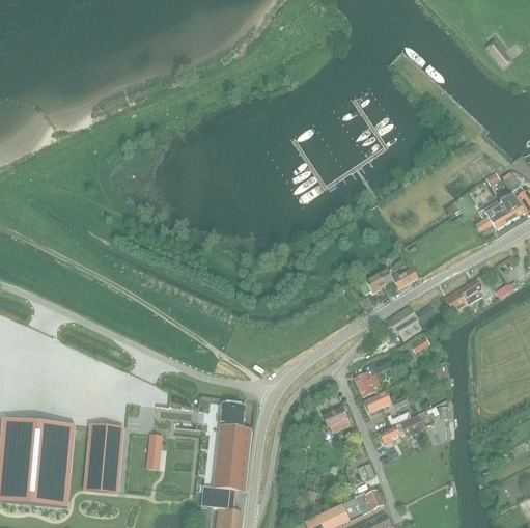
[(494,39),(485,47),(502,66),(510,59),(494,39)]
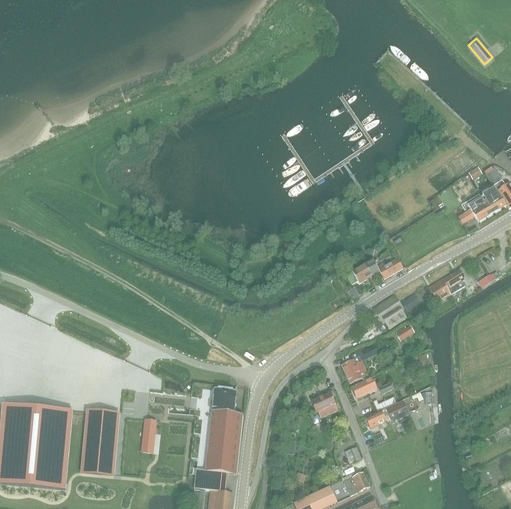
[(477,165),(468,171),(472,178),(481,172),(477,165)]
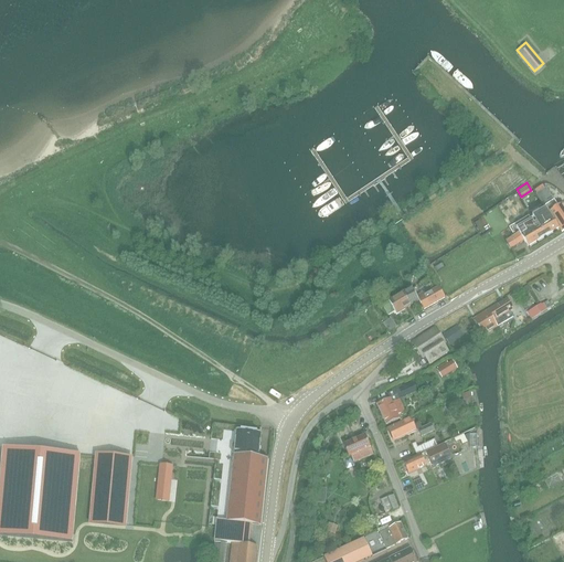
[(544,205),(557,225),(561,230),(563,226),(563,205),(561,201),(557,203),(545,184),(543,186),(535,191),(534,192),(544,205)]
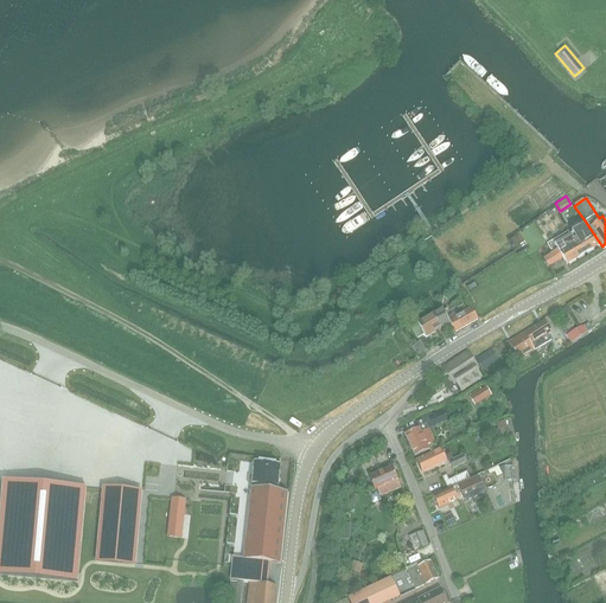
[(585,220),(571,230),(572,231),(584,251),(599,242),(585,220)]
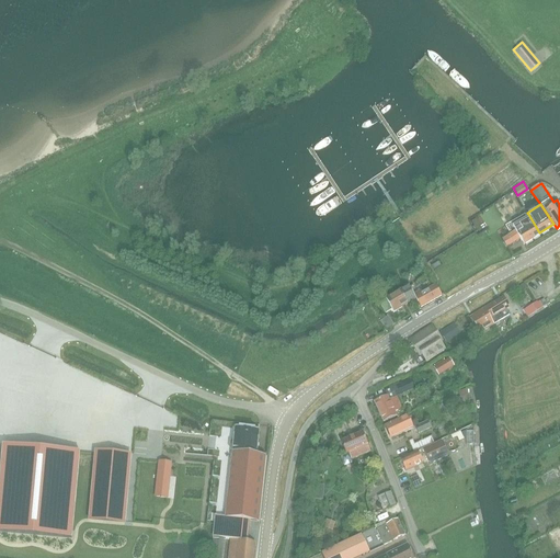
[(515,229),(510,231),(501,237),(505,243),(520,236),(523,242),(539,232),(528,214),(512,224),(515,229)]
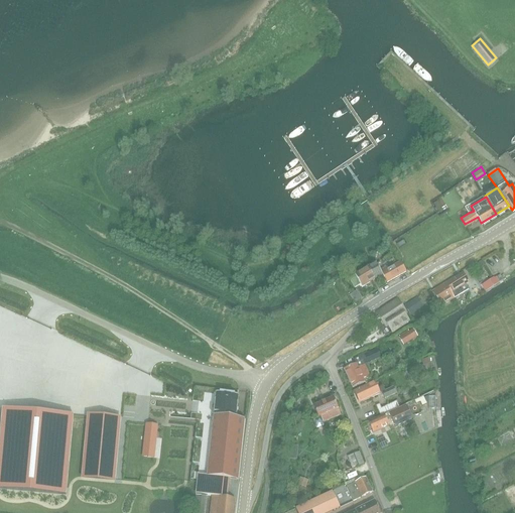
[(355,275),(350,278),(354,285),(359,282),(361,285),(374,277),(379,274),(382,279),(385,277),(386,280),(405,269),(405,268),(399,258),(386,266),(385,264),(379,268),(374,260),(366,265),(353,272),(355,275)]
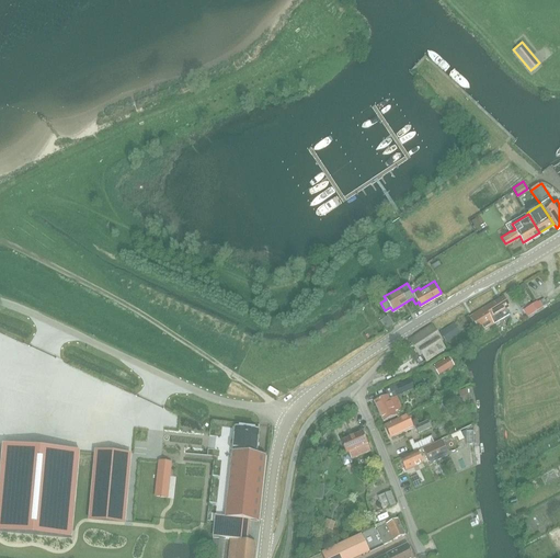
[(525,281),(517,285),(521,289),(528,285),(525,281)]
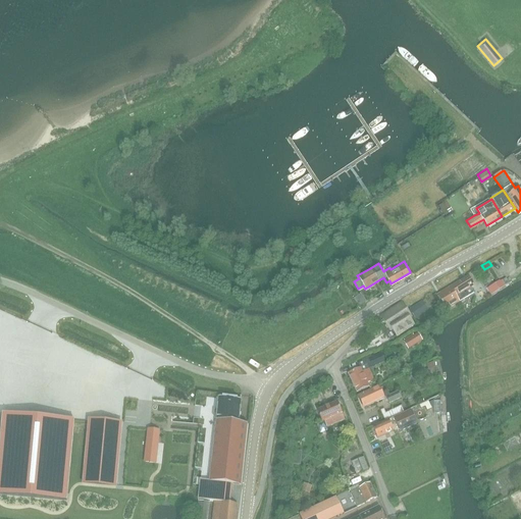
[(450,283),(459,300),(459,299),(466,295),(473,291),(470,286),(473,283),(467,273),(450,283)]
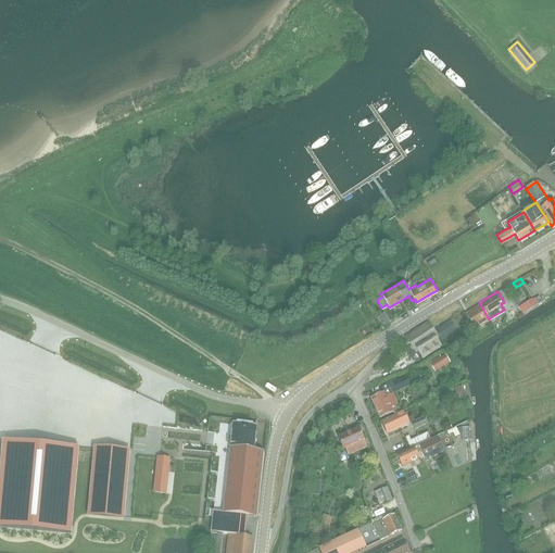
[(521,311),(541,299),(538,292),(533,296),(533,294),(517,304),(521,311)]
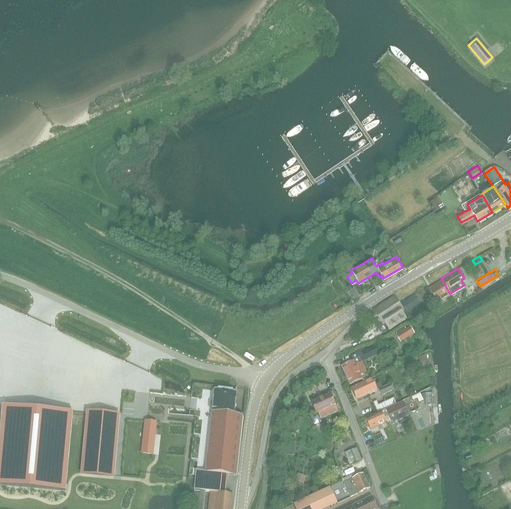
[(437,302),(450,294),(441,278),(428,287),(437,302)]
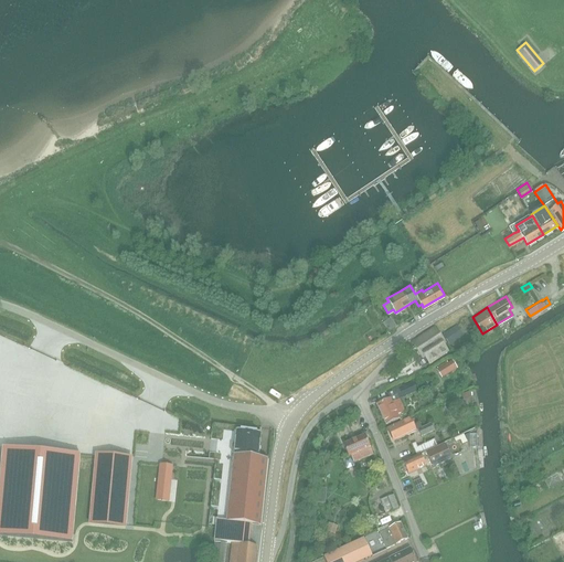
[(390,316),(382,321),(387,330),(396,325),(390,316)]
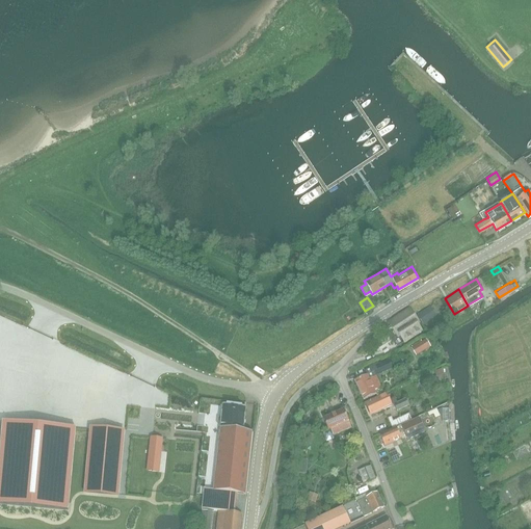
[(423,322),(436,314),(431,303),(417,313),(423,322)]
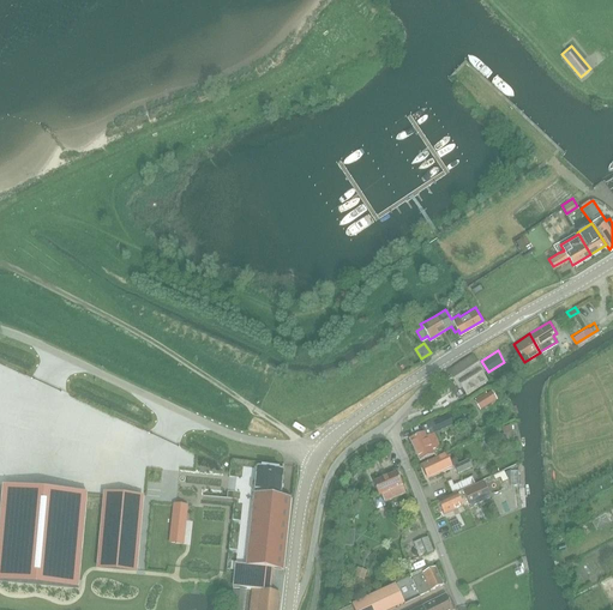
[(460,387),(461,386),(467,394),(488,380),(482,372),(472,354),(448,369),(460,387)]
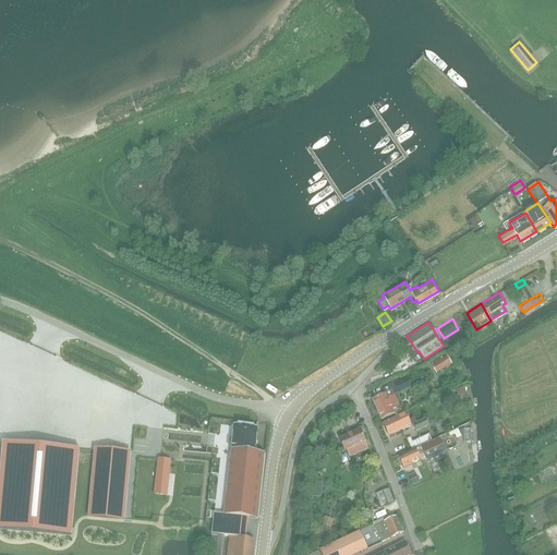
[(432,362),(431,362),(436,370),(446,364),(440,354),(432,360),(432,362)]
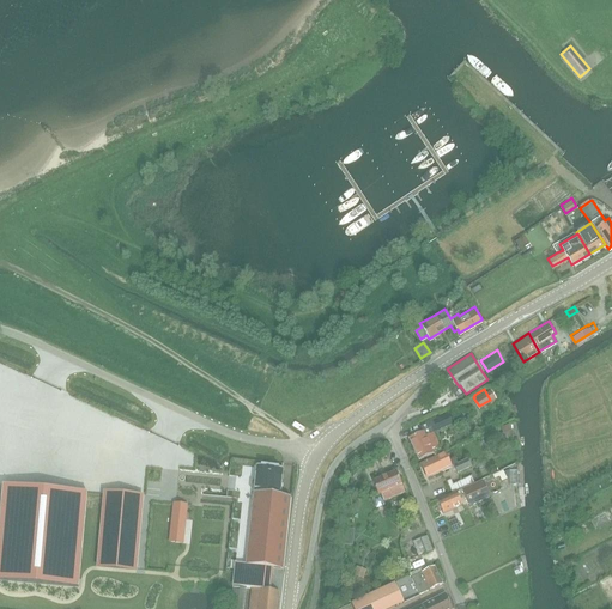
[(423,430),(408,436),(416,451),(418,457),(431,451),(432,451),(431,448),(438,444),(432,431),(440,427),(452,421),(449,416),(447,412),(436,416),(435,414),(423,419),(424,421),(419,424),(423,430)]
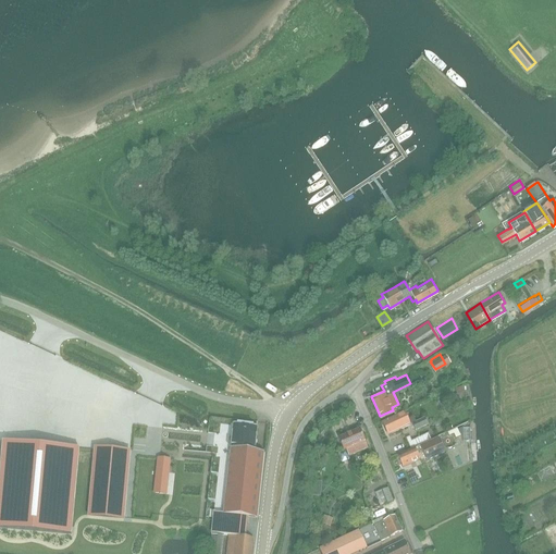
[(407,417),(404,409),(382,419),(387,432),(411,421),(415,428),(428,422),(424,416),(415,420),(412,415),(407,417)]
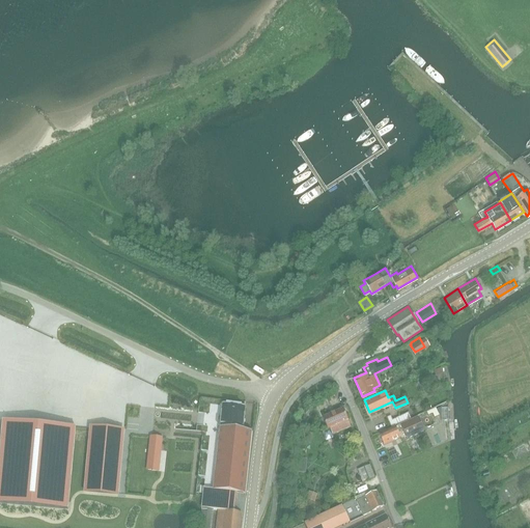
[(203,485),(201,505),(217,507),(232,508),(233,508),(233,503),(234,490),(235,490),(244,491),(250,427),(242,426),(244,404),(222,401),(220,415),(219,414),(217,415),(217,421),(218,423),(219,423),(213,487),(203,485)]
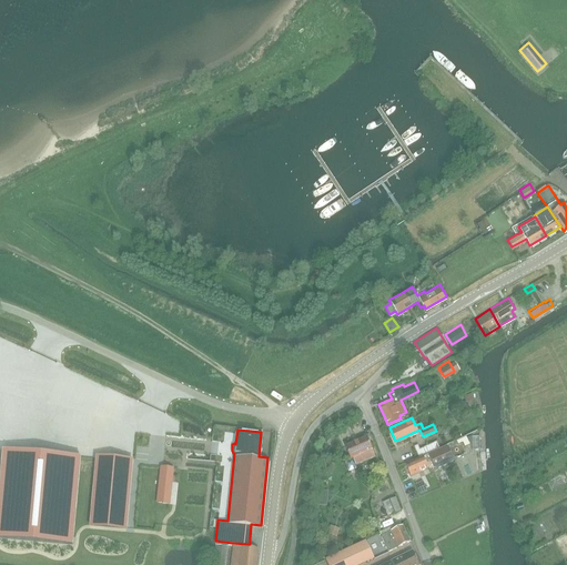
[(465,434),(455,439),(456,441),(457,442),(458,442),(462,440),(464,444),(469,442),(465,434)]
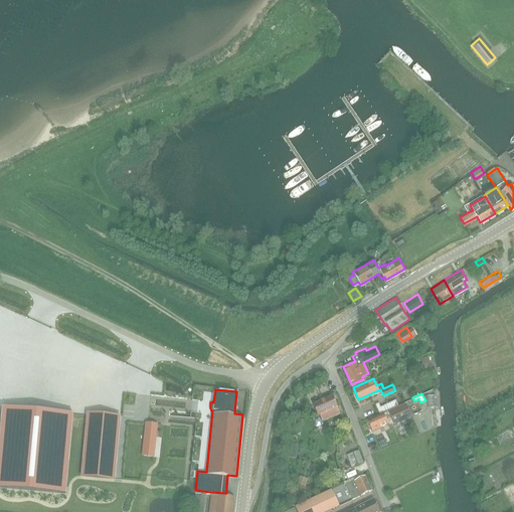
[(312,402),(318,414),(312,417),(316,425),(322,422),(321,419),(339,411),(331,394),(312,402)]
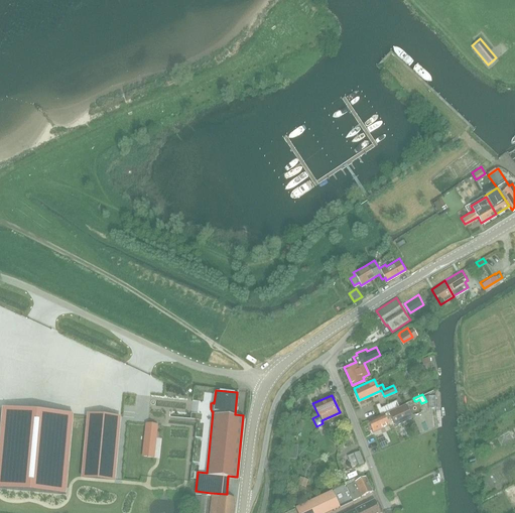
[(380,405),(379,401),(375,403),(379,413),(398,404),(396,398),(380,405)]
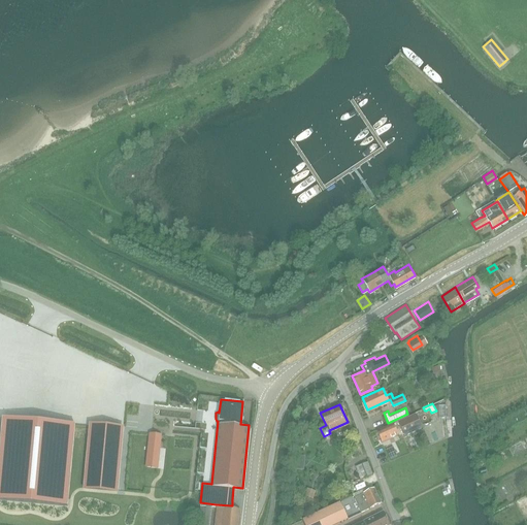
[(415,412),(408,415),(375,429),(381,440),(397,433),(395,429),(400,427),(403,434),(421,426),(415,412)]
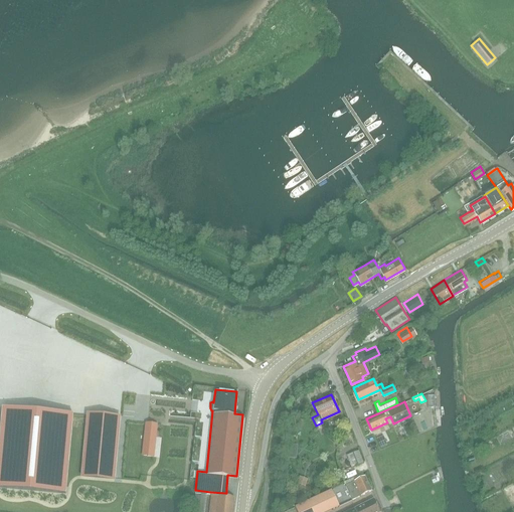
[(2,405),(0,427),(0,485),(64,491),(70,436),(72,411),(2,405)]
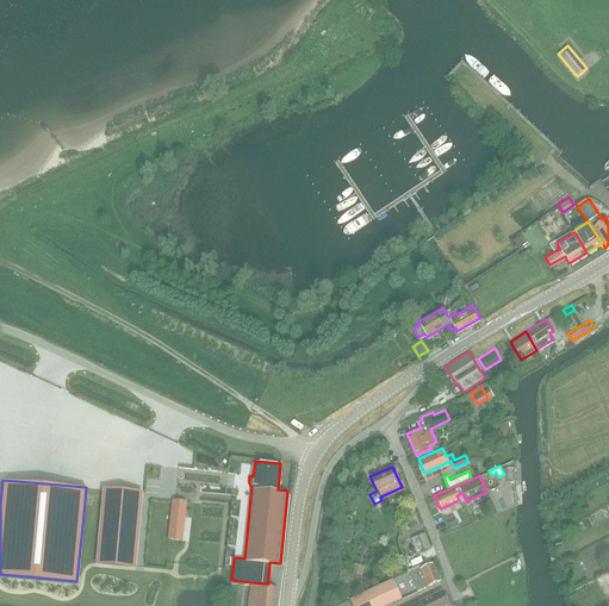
[(103,488),(95,562),(134,566),(141,492),(103,488)]
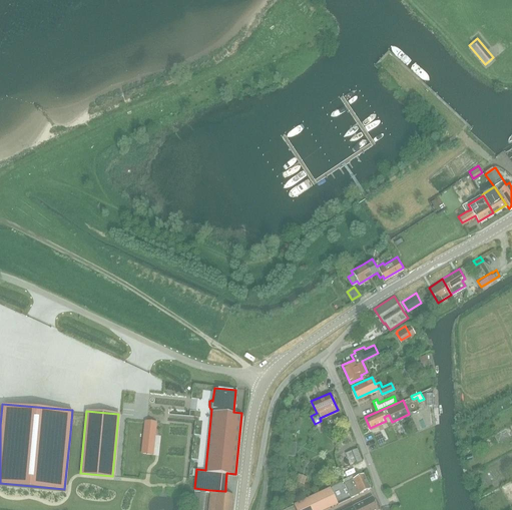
[(145,420),(141,452),(151,453),(155,421),(145,420)]
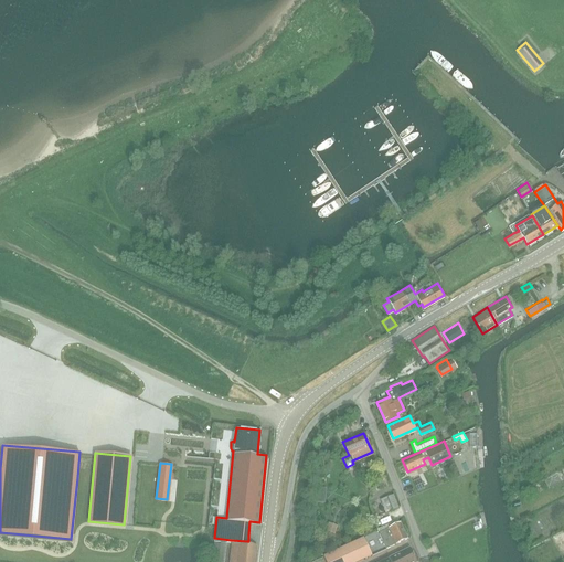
[(419,476),(412,479),(417,489),(424,486),(419,476)]
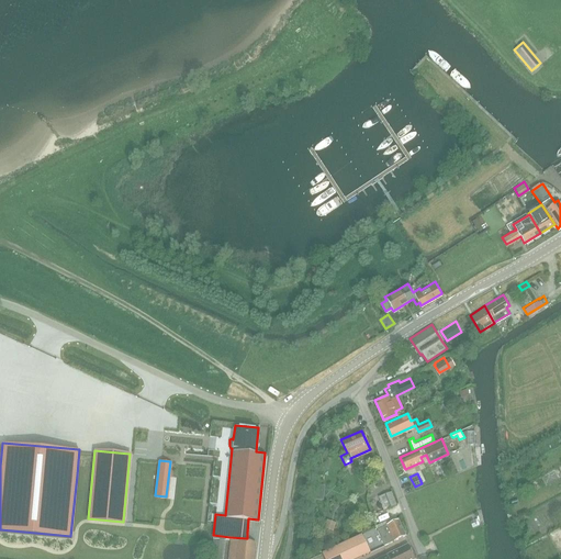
[(378,494),(383,509),(395,503),(390,490),(378,494)]
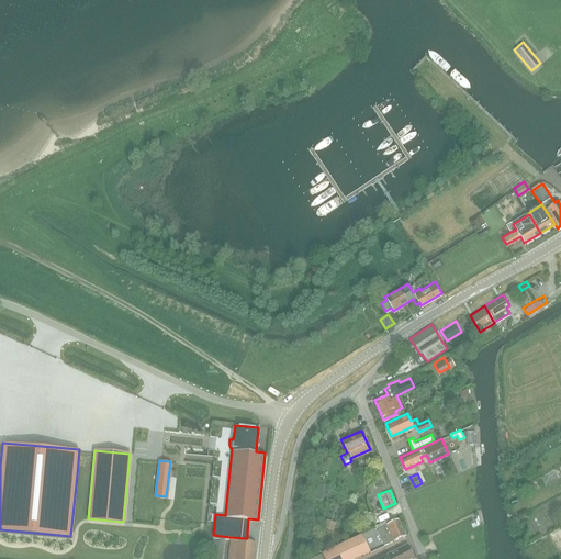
[(374,525),(383,544),(405,534),(395,514),(378,523),(374,525)]
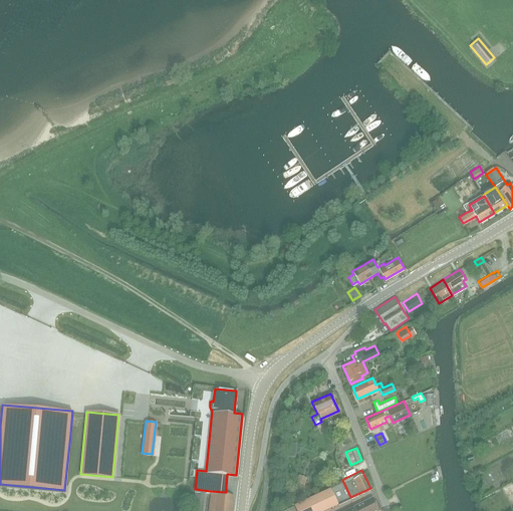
[(298,473),(295,481),(304,484),(306,476),(298,473)]
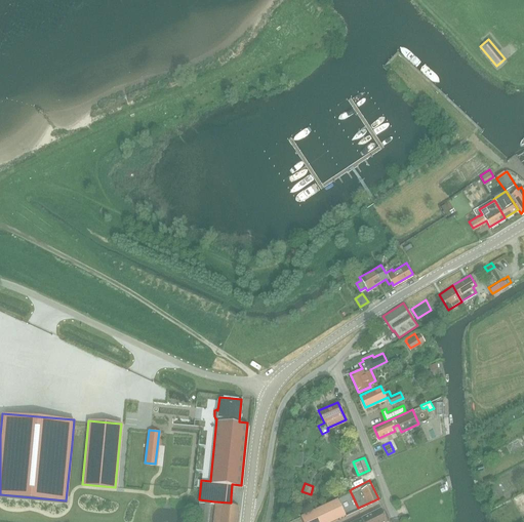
[(313,508),(299,514),(303,521),(328,521),(345,515),(337,496),(313,508)]
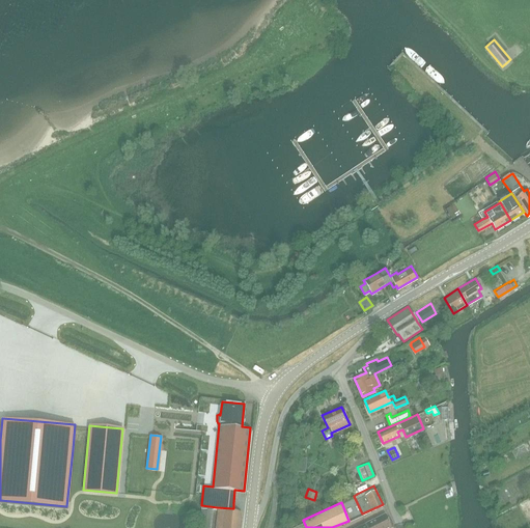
[(210,527),(213,508),(201,507),(198,527),(210,527)]
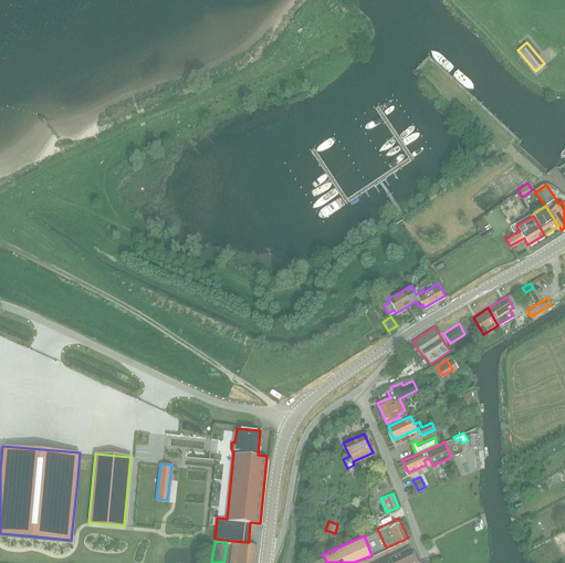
[(231,541),(228,562),(254,562),(257,544),(258,543),(249,542),(248,542),(231,541)]
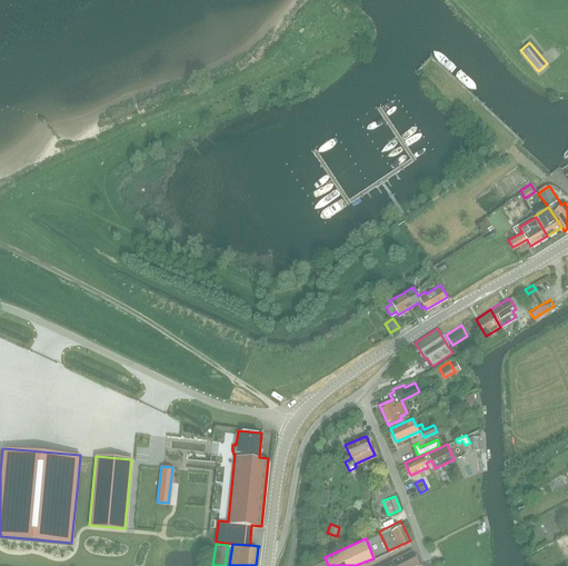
[(411,549),(378,565),(416,565),(419,565),(411,549)]
